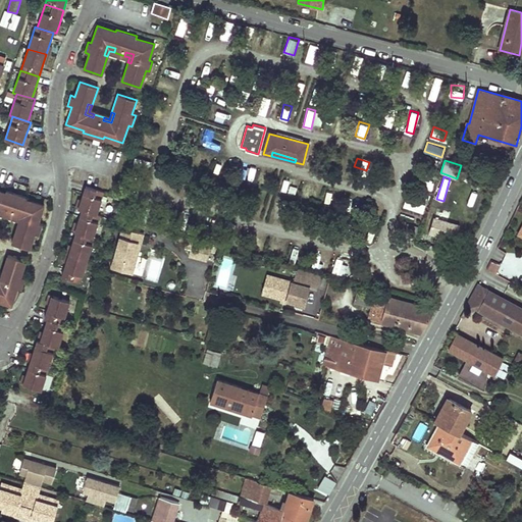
[(103,191),(86,186),(81,200),(79,208),(83,209),(96,213),(103,191)]
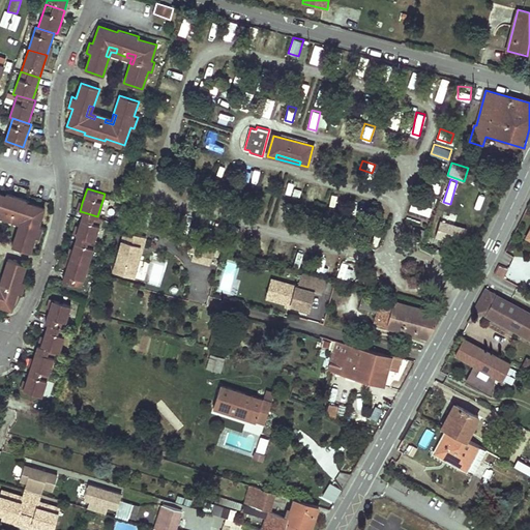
[(5,195),(0,194),(0,210),(5,212),(4,215),(15,218),(16,215),(20,216),(24,217),(21,228),(18,227),(11,246),(30,253),(35,235),(39,236),(42,226),(39,225),(45,208),(26,203),(27,200),(6,194),(5,195)]
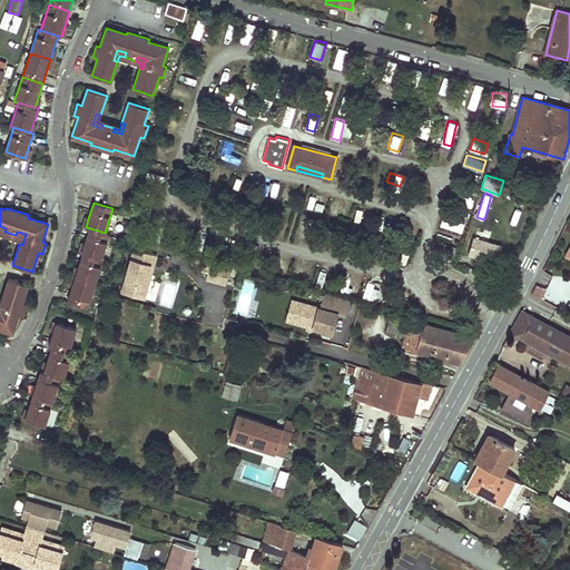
[(440,225),(462,232),(465,222),(443,215),(440,225)]
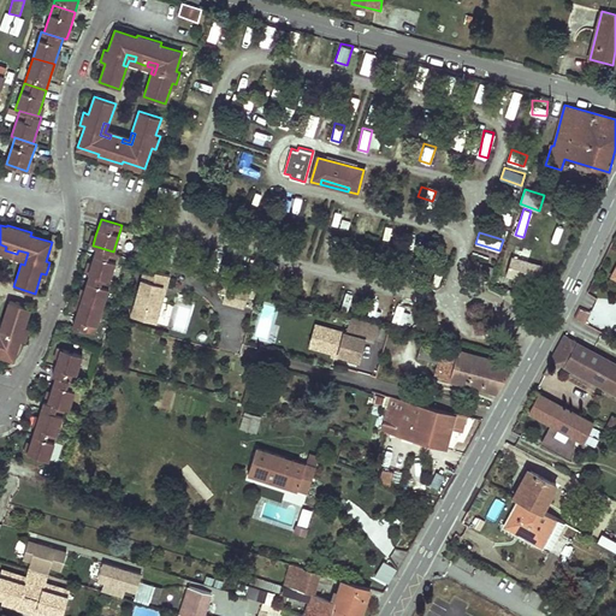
[(113,252),(98,247),(93,262),(89,273),(110,279),(117,253),(113,252)]
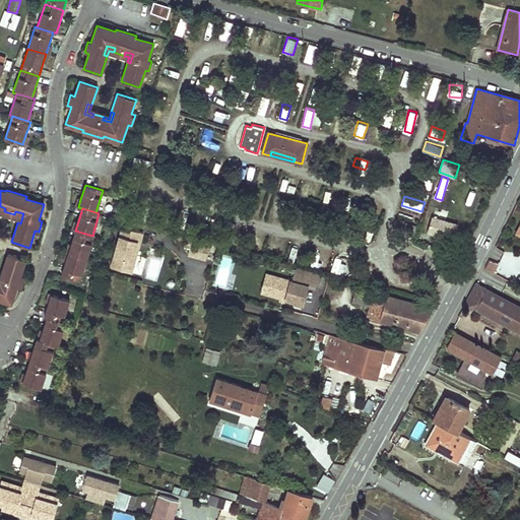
[(19,212),(15,211),(14,214),(19,215),(17,222),(20,223),(23,213),(19,212)]
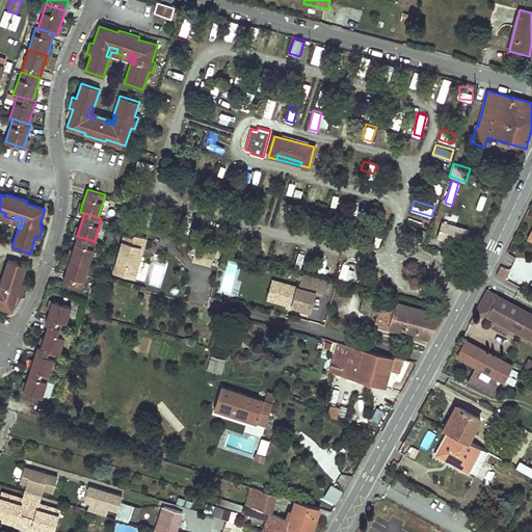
[(468,229),(442,220),(436,238),(463,245),(468,229)]
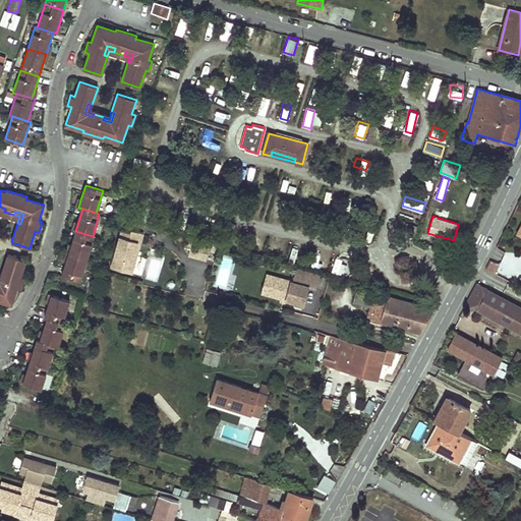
[(407,224),(403,234),(414,237),(417,226),(407,224)]
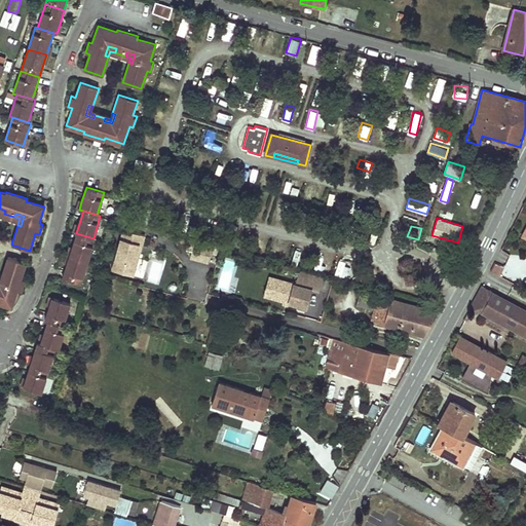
[(141,243),(144,234),(123,228),(112,269),(133,275),(136,264),(133,264),(139,242),(141,243)]
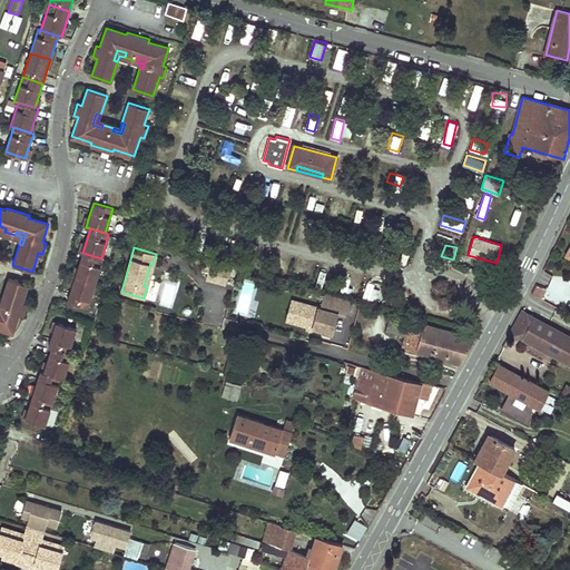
[(101,258),(82,253),(78,268),(75,277),(94,283),(101,258)]
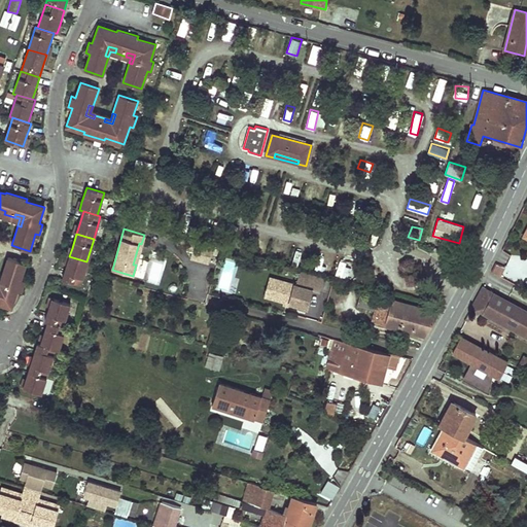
[(0,302),(11,306),(18,289),(21,290),(25,279),(21,278),(26,262),(7,256),(1,276),(4,277),(0,287),(0,286),(0,302)]
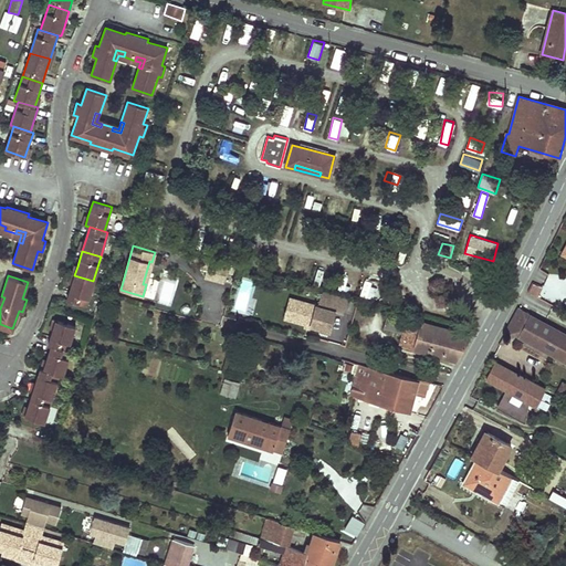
[(93,281),(74,275),(72,285),(67,300),(85,306),(93,281)]
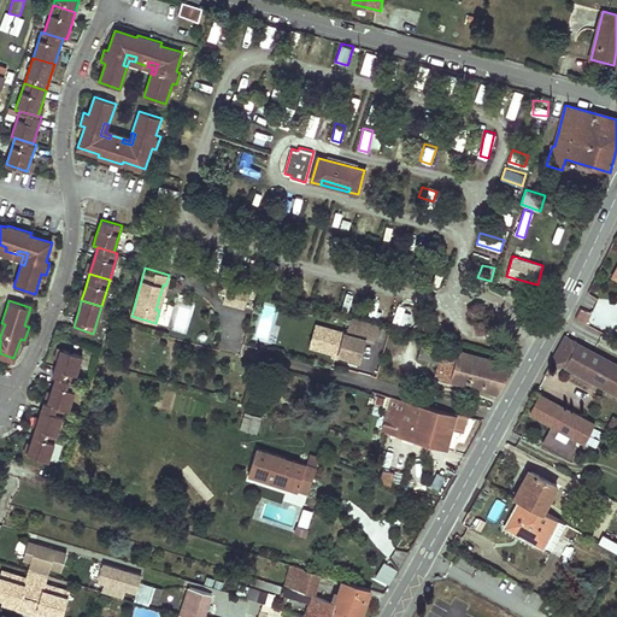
[(381,313),(383,304),(372,301),(370,311),(381,313)]
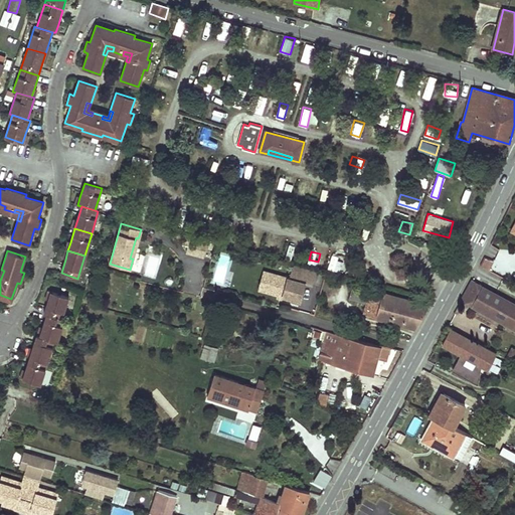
[(220,254),(212,283),(222,285),(230,258),(220,254)]
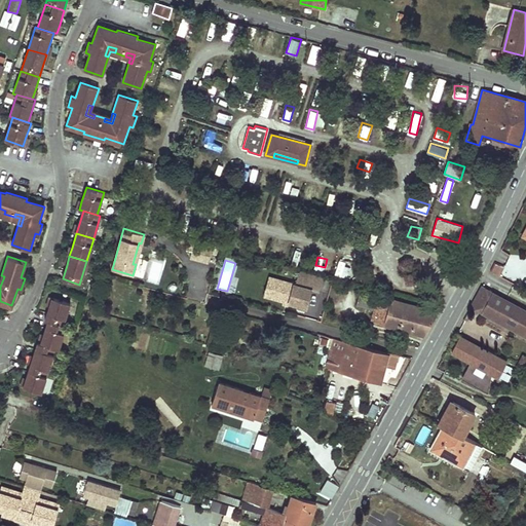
[(495,262),(491,270),(500,274),(504,266),(495,262)]
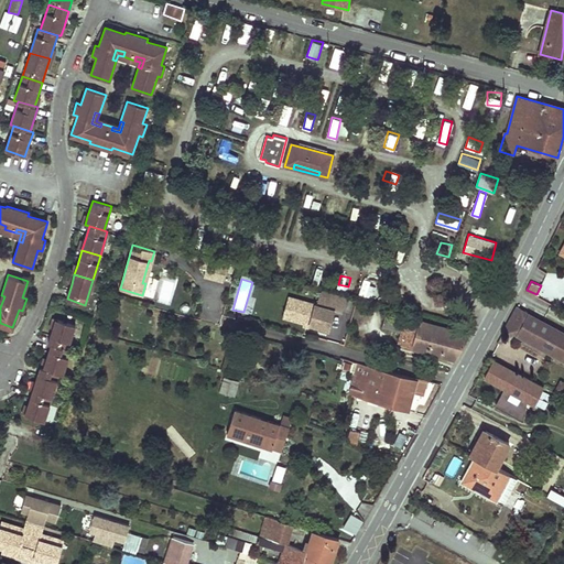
[(343,312),(347,296),(322,290),(317,304),(297,299),(292,320),(304,323),(311,324),(329,329),(335,310),(343,312)]
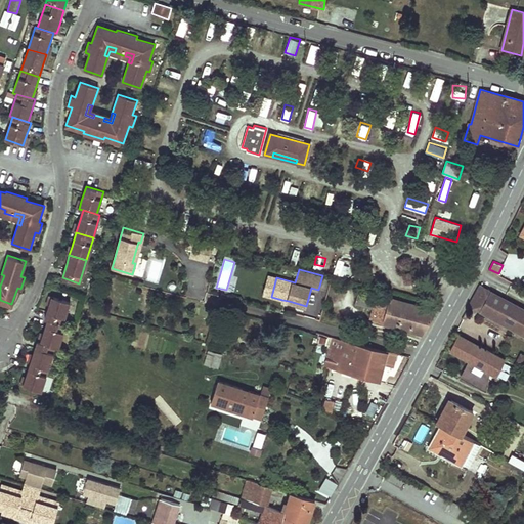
[(271,297),(276,277),(269,275),(264,295),(271,297)]
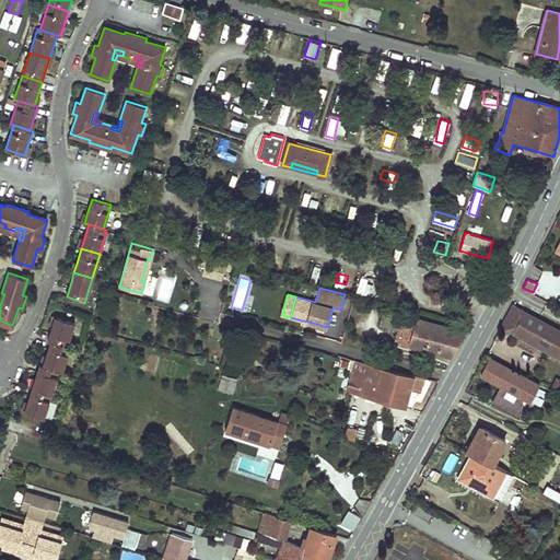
[(501,326),(559,358),(559,330),(513,305),(501,326)]
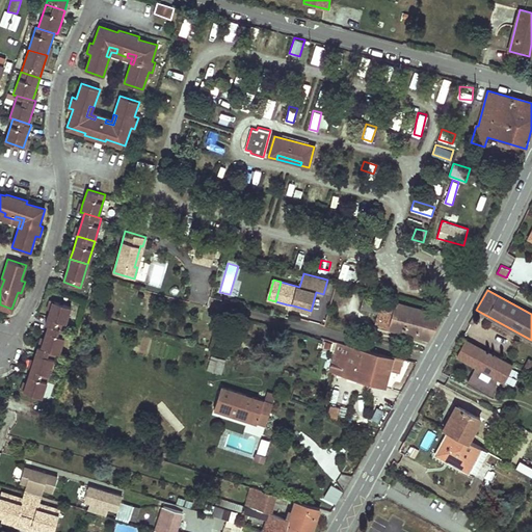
[(364,294),(360,310),(377,314),(381,299),(364,294)]
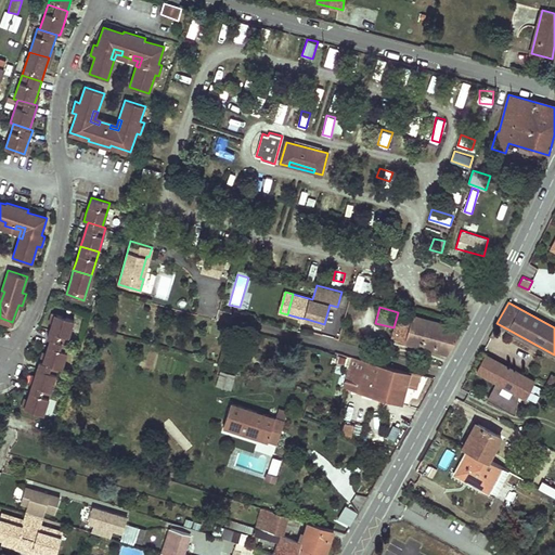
[(50,339),(66,344),(75,319),(55,312),(52,323),(48,338),(50,339)]
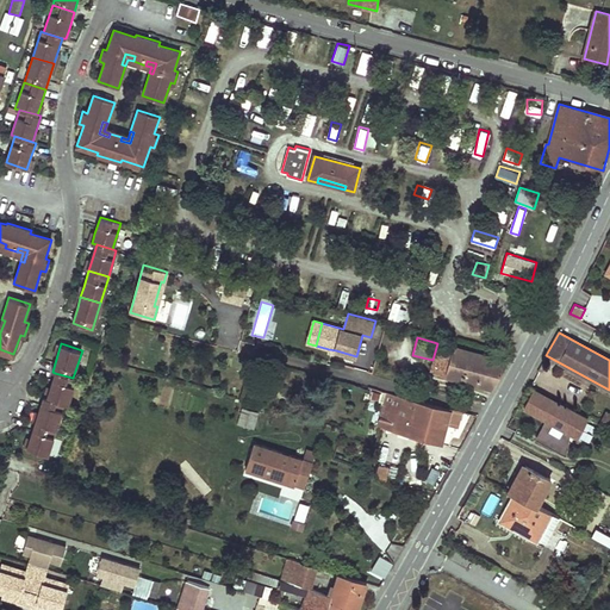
[(439,343),(431,373),(493,388),(509,360),(491,356),(490,358),(439,343)]
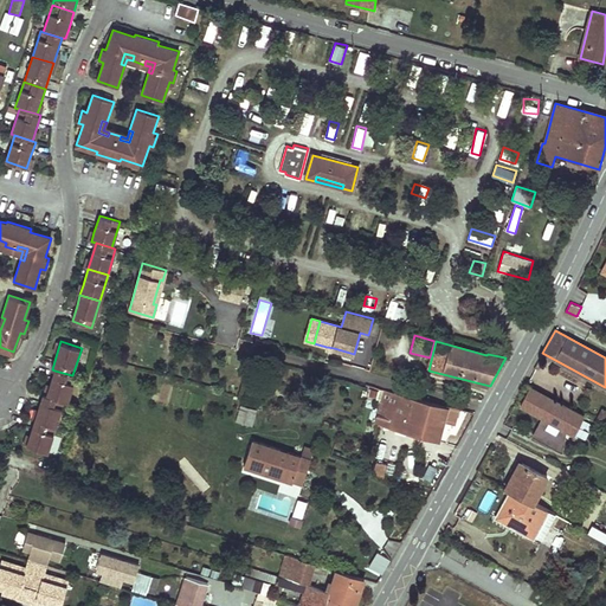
[(47,395),(64,401),(68,403),(76,376),(72,375),(55,371),(50,385),(47,395)]
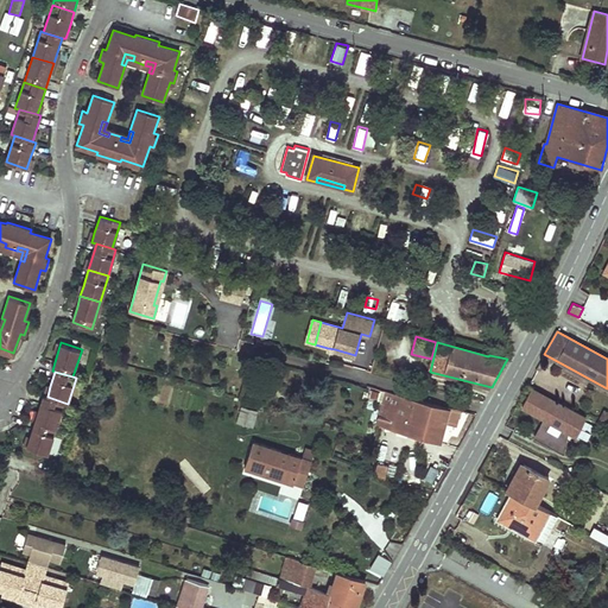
[(576,437),(584,418),(584,417),(568,407),(567,409),(531,390),(521,407),(544,419),(551,423),(548,430),(544,428),(537,439),(545,443),(545,442),(550,444),(549,445),(558,451),(565,439),(558,435),(562,429),(568,432),(576,437)]
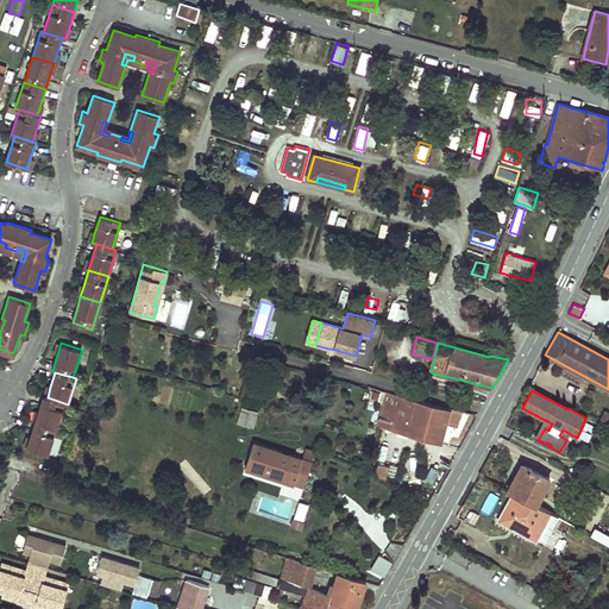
[(387,394),(377,427),(440,445),(450,410),(387,394)]
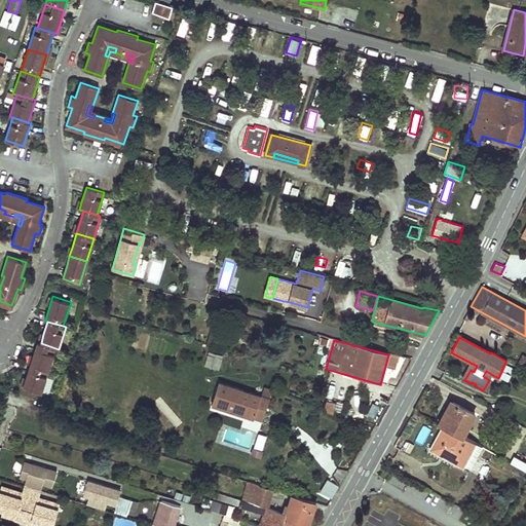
[(31,364),(48,370),(55,348),(41,343),(37,341),(33,355),(31,364)]
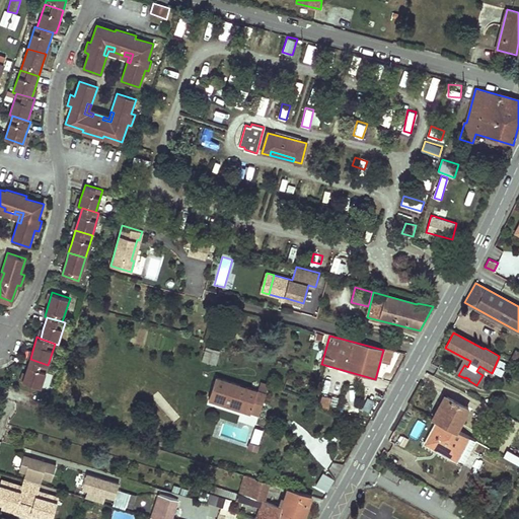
[(219,350),(208,347),(204,360),(215,363),(219,350)]
